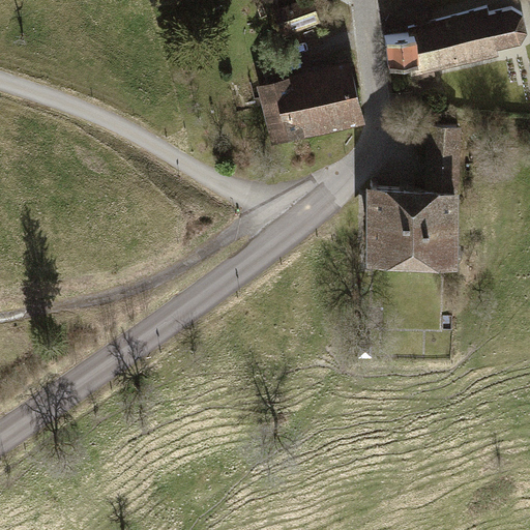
[(281,11),(276,12),(284,31),(318,20),(312,0),(310,1),(281,11)]
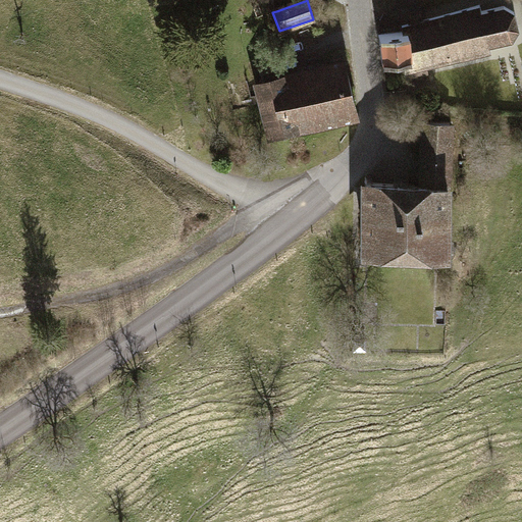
[(481,5),(403,25),(404,33),(379,35),(383,62),(405,60),(406,71),(490,51),(489,44),(513,39),(518,29),(515,12),(505,6),(482,11),(481,5)]
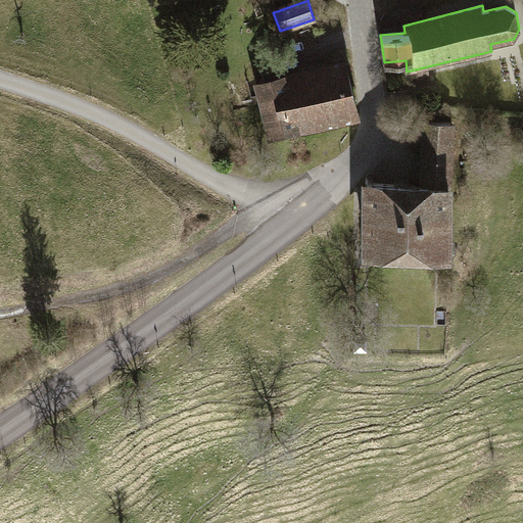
[(346,65),(260,86),(272,135),(297,129),(297,128),(358,113),(346,65)]
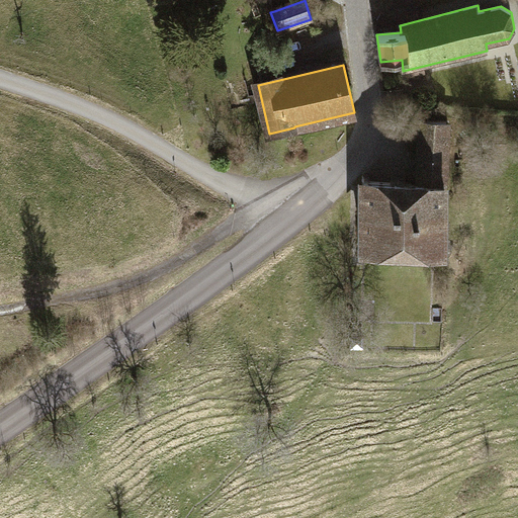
[(370,175),(362,174),(365,234),(358,244),(369,258),(378,253),(442,254),(442,227),(449,124),(422,122),(418,185),(370,182),(370,175)]
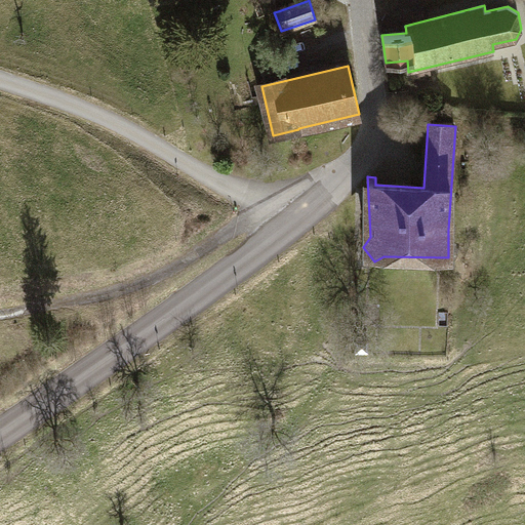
[(368,342),(357,342),(357,353),(368,352),(368,342)]
